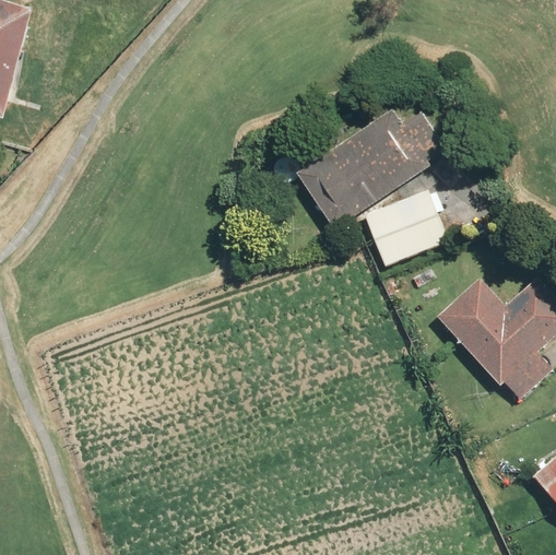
[(0,0),(0,107),(2,108),(33,1),(28,0),(0,0)]
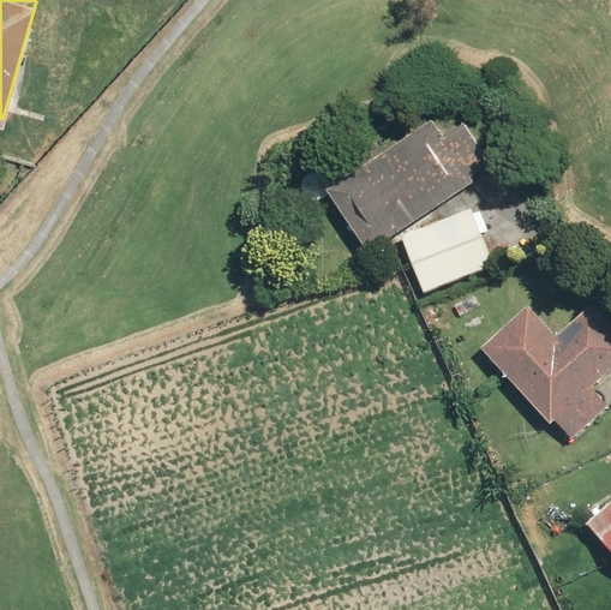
[(366,251),(490,161),(461,121),(442,136),(427,115),(323,191),(366,251)]
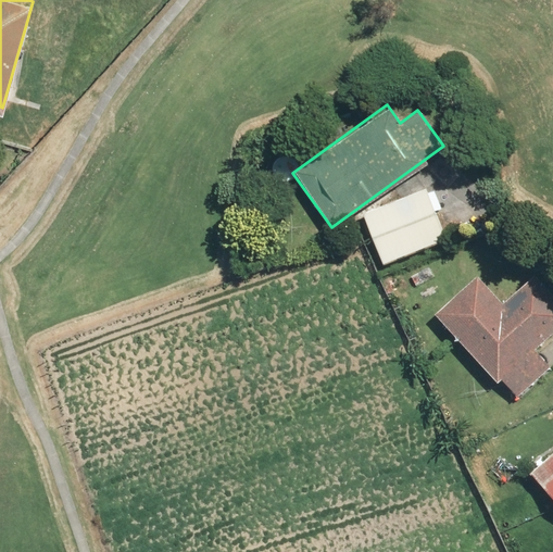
[(444,179),(362,214),(384,265),(442,240),(431,212),(454,203),(444,179)]
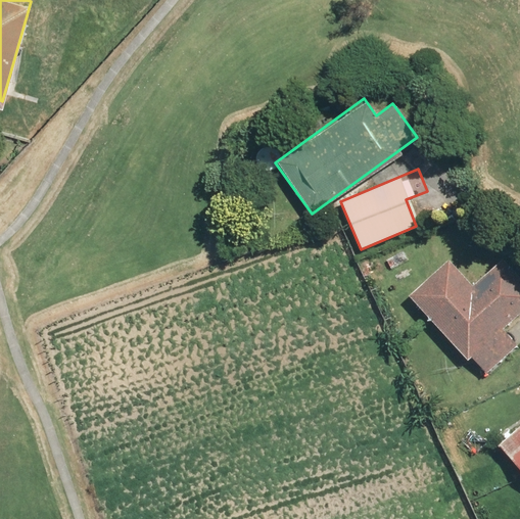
[(447,256),(407,295),(467,360),(471,356),(484,371),(516,342),(503,328),(519,311),(519,278),(500,256),(472,282),(447,256)]
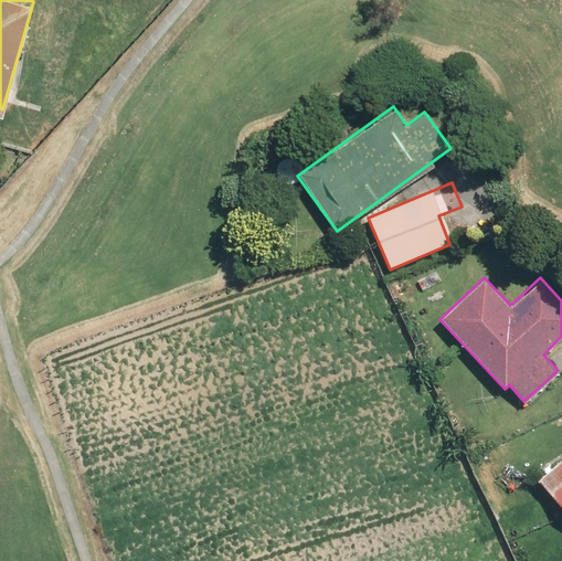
[(561,458),(539,480),(561,505),(561,458)]
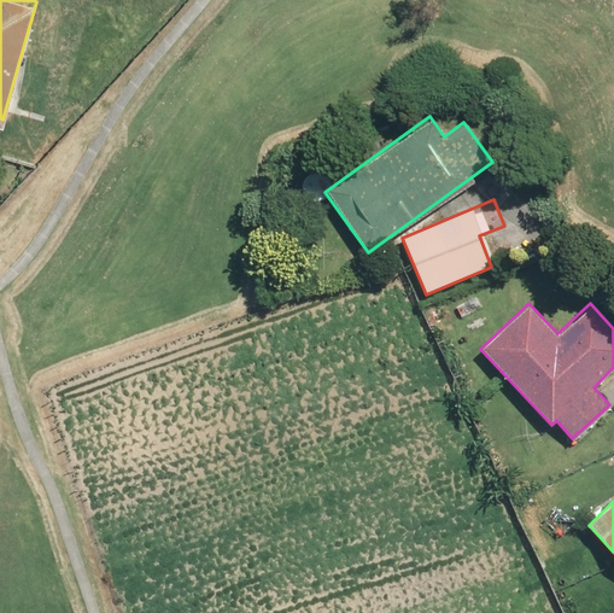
All buildings are outlined.
